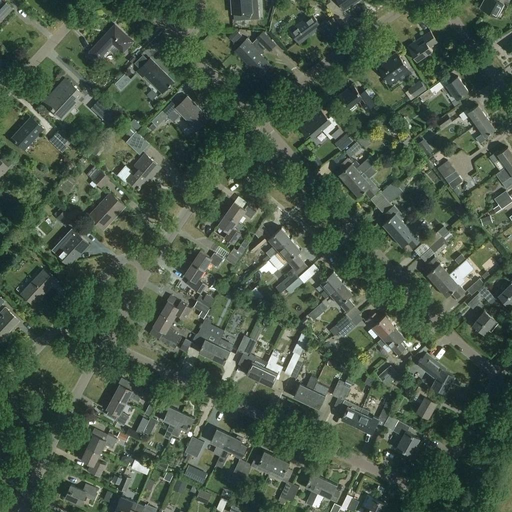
[(6,2),(3,0),(0,0),(0,23),(13,9),(6,2)]
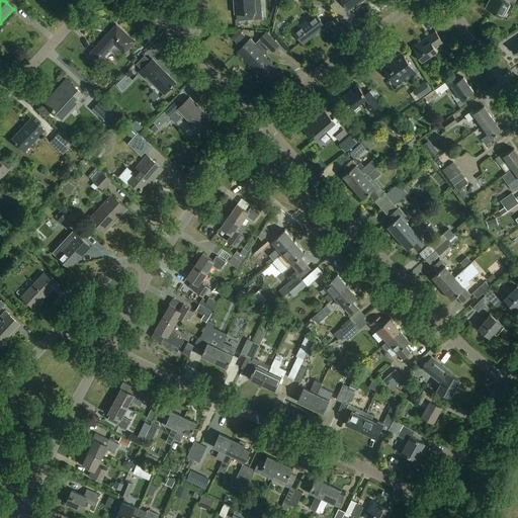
[(235,0),(236,13),(239,13),(239,19),(262,18),(261,0),(235,0)]
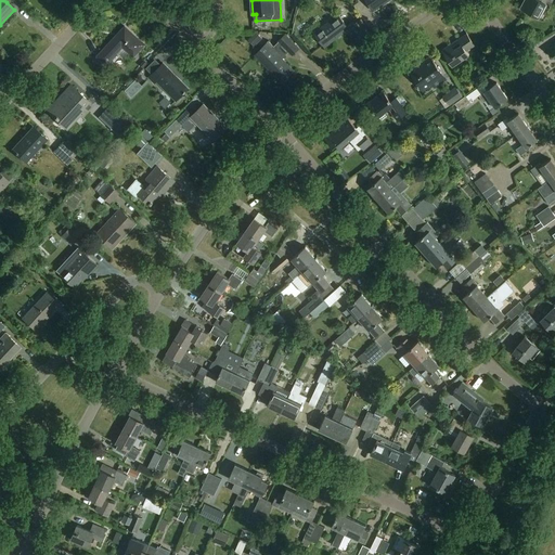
[(389,0),(365,0),(373,11),(389,0)]
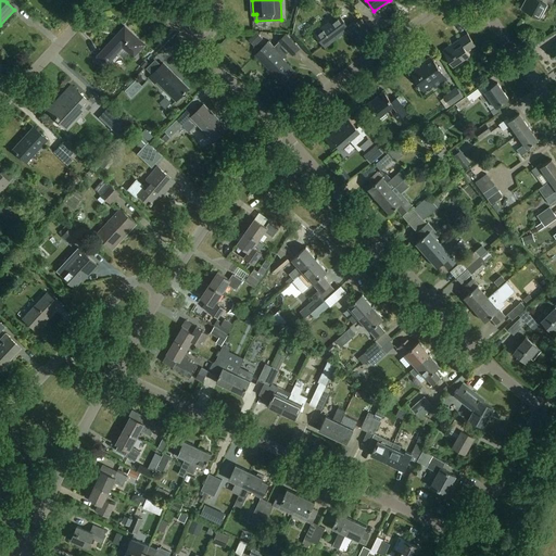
[(539,0),(526,0),(521,9),(540,19),(550,1),(553,3),(554,0),(539,0)]
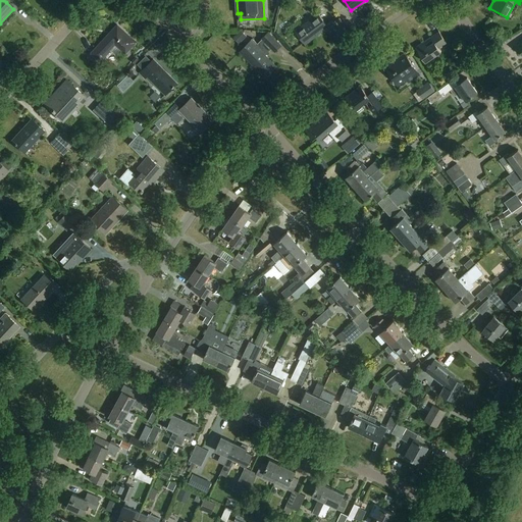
[(327,27),(318,14),(296,32),(305,44),(327,27)]
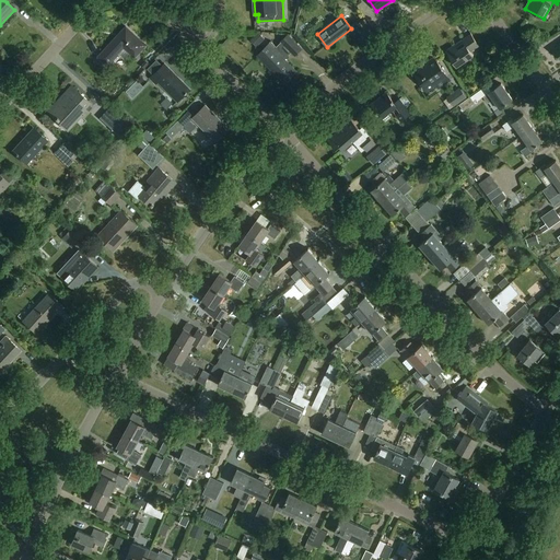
[(147,45),(126,26),(97,57),(101,60),(98,62),(107,70),(114,63),(112,60),(124,47),(135,57),(147,45)]
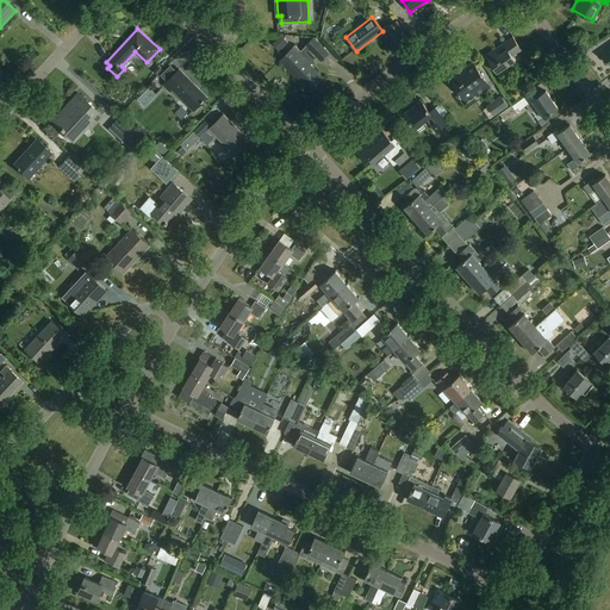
[(282,36),(273,44),(281,51),(290,43),(282,36)]
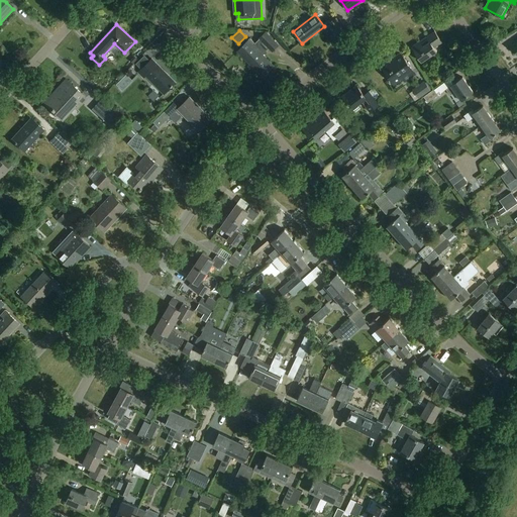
[(435,47),(442,42),(435,31),(412,47),(422,63),(437,52),(435,47)]
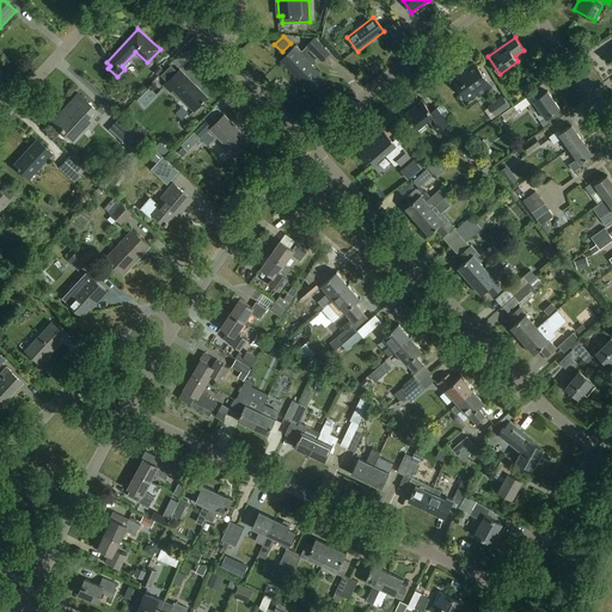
[(317,41),(312,41),(308,46),(303,51),(298,47),(282,61),(311,91),(324,78),(311,66),(319,57),(323,61),(330,54),(317,41)]
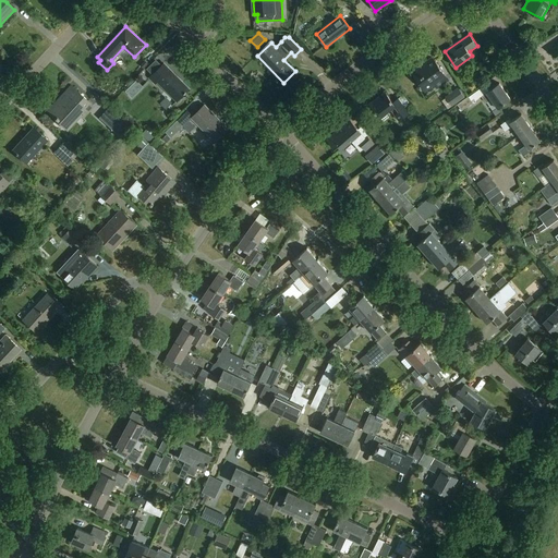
[(449,81),(445,76),(433,59),(413,73),(425,89),(434,84),(437,89),(449,81)]
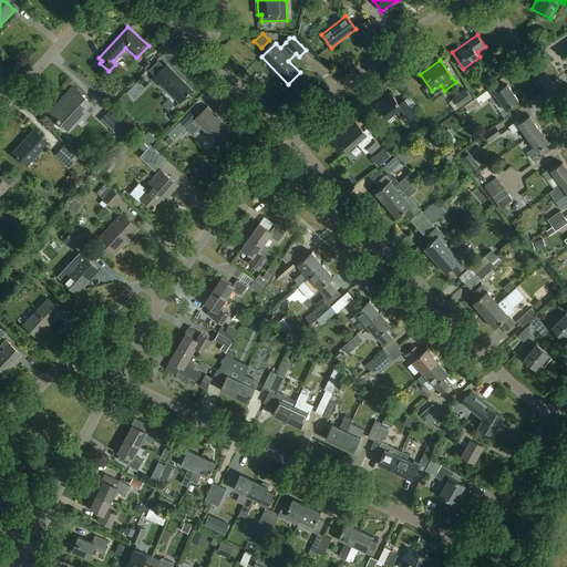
[(193,91),(166,64),(152,79),(158,85),(161,83),(181,103),(193,91)]
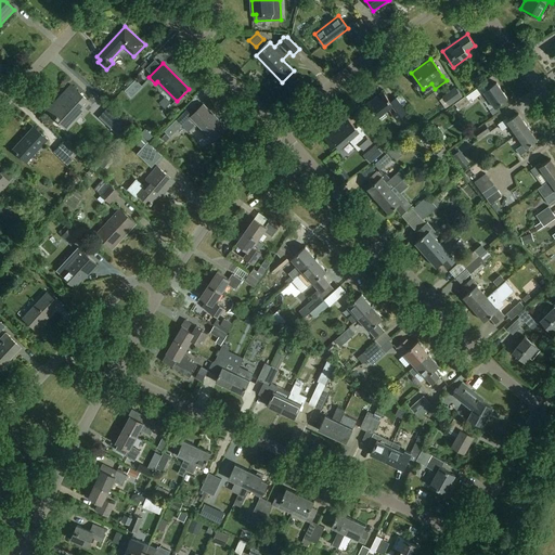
[(143,86),(137,79),(125,90),(131,98),(143,86)]
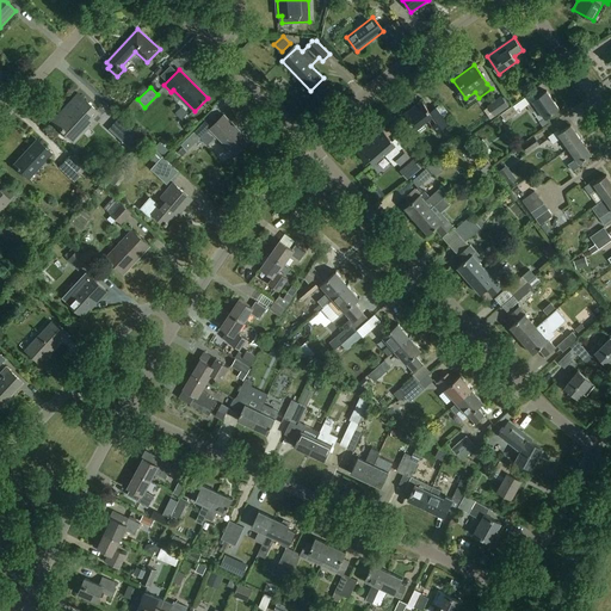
[(559,109),(547,92),(534,102),(534,103),(528,106),(532,113),(538,109),(545,118),(559,109)]
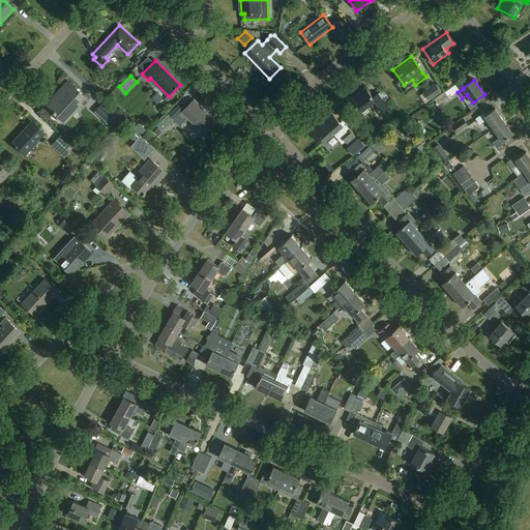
[(89,100),(67,81),(46,106),(64,123),(77,110),(79,112),(89,100)]
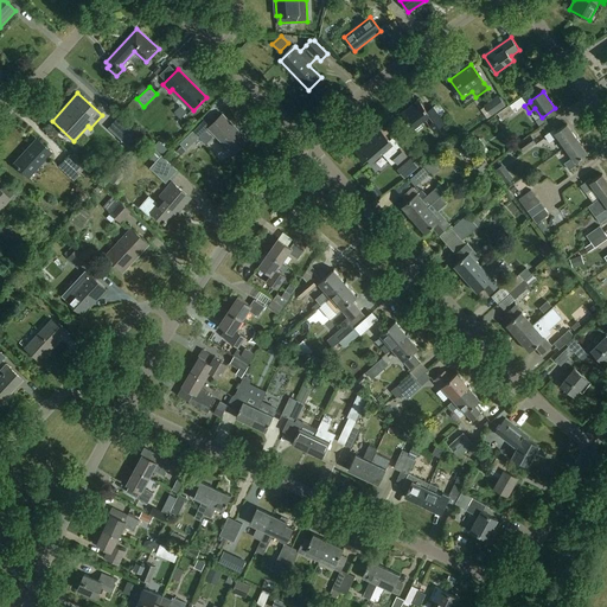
[(484,106),(492,115),(505,106),(498,95),(484,106)]
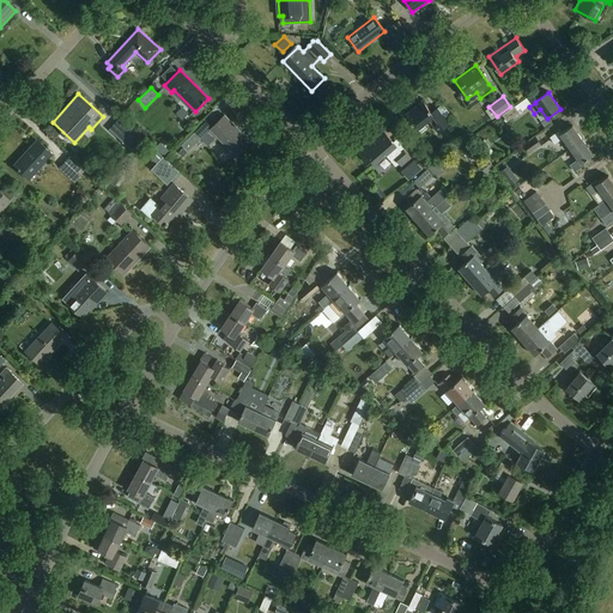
[(450,126),(448,121),(437,108),(432,113),(424,102),(406,115),(417,129),(429,121),(437,131),(439,134),(450,126)]
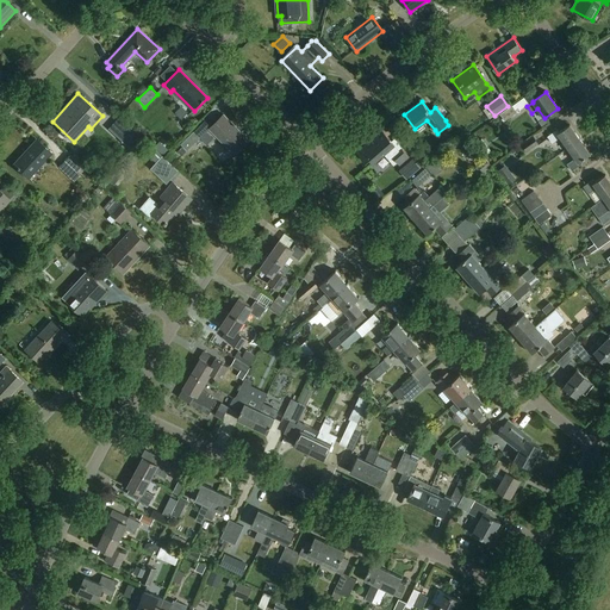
[(505,120),(517,112),(511,106),(500,114),(505,120)]
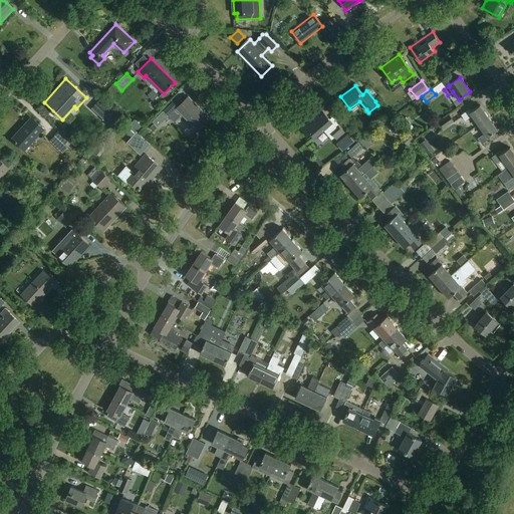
[(210,117),(189,96),(177,108),(198,130),(210,117)]
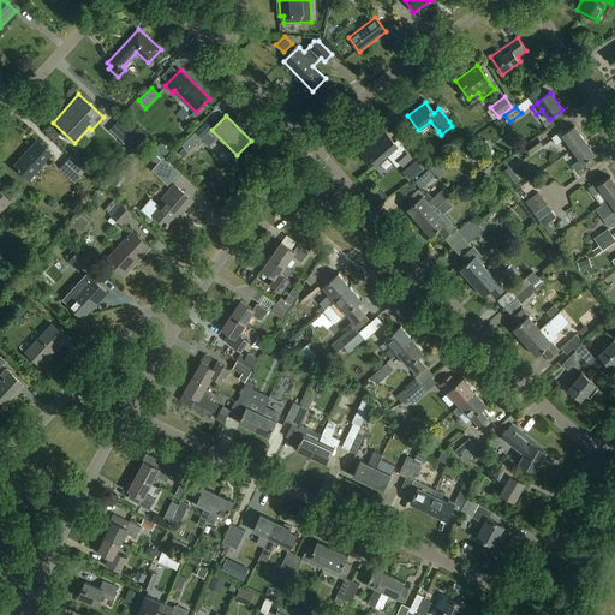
[(127,147),(138,135),(120,118),(109,130),(127,147)]
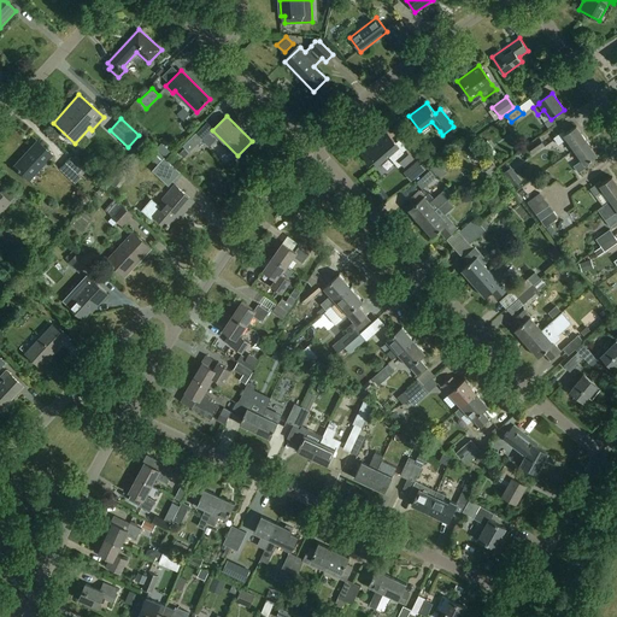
[(566,139),(575,150),(587,141),(576,127),(565,134),(564,131),(553,139),(558,145),(560,144),(560,142),(566,139)]
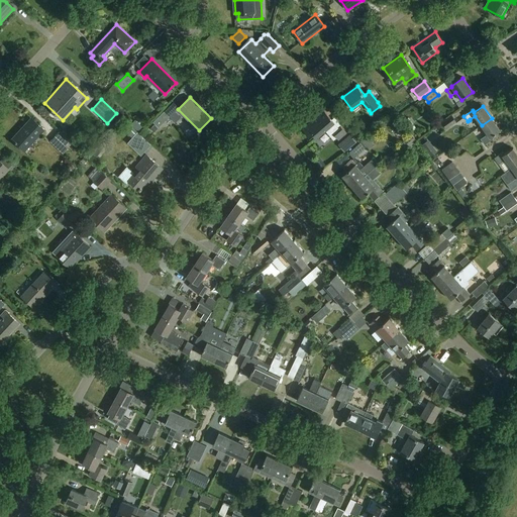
[(324,111),(306,126),(303,129),(310,138),(314,135),(317,138),(326,131),(329,135),(332,133),(338,140),(346,134),(340,126),(338,128),(334,123),(324,111)]
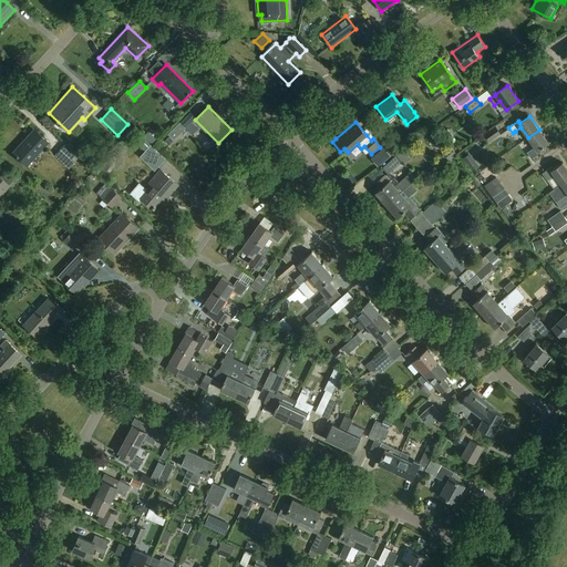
[(174,140),(186,129),(181,123),(168,134),(174,140)]
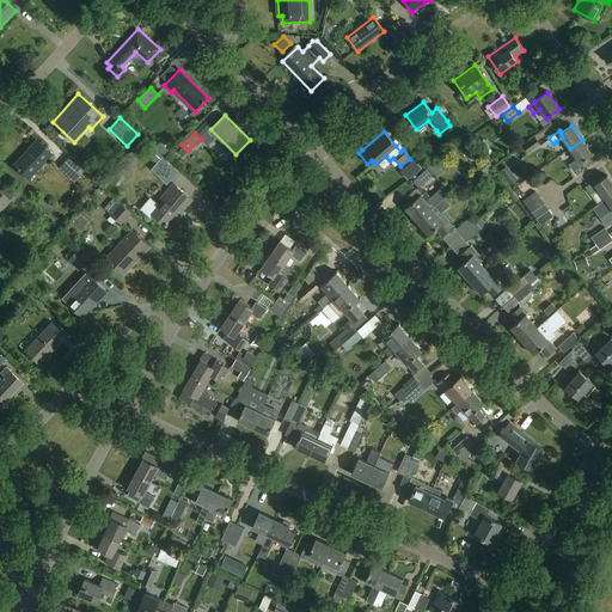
[(528,153),(540,144),(536,138),(524,146),(528,153)]
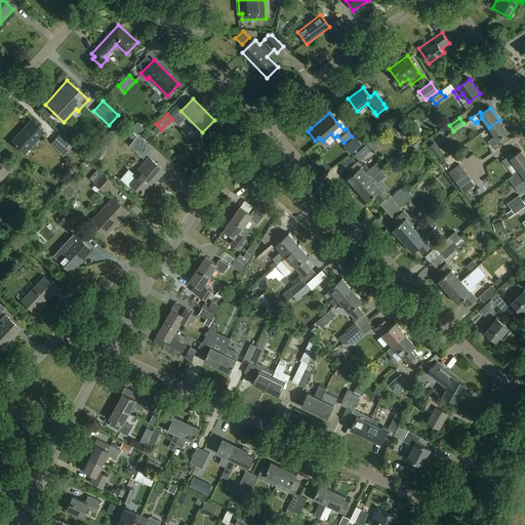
[(417,123),(415,119),(409,123),(412,127),(417,123)]
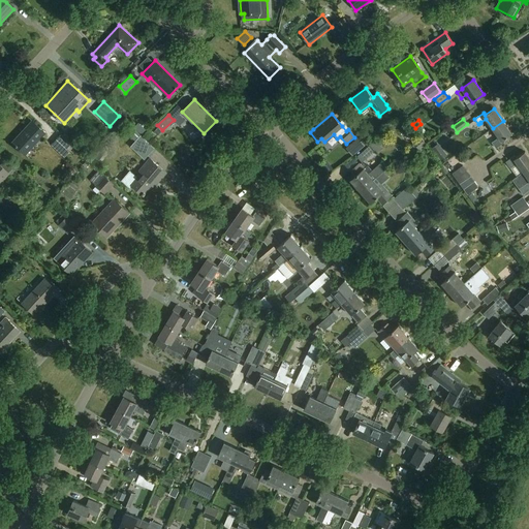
[(503,121),(493,128),(499,137),(494,142),(494,141),(492,143),(496,149),(504,143),(503,139),(511,133),(503,121)]
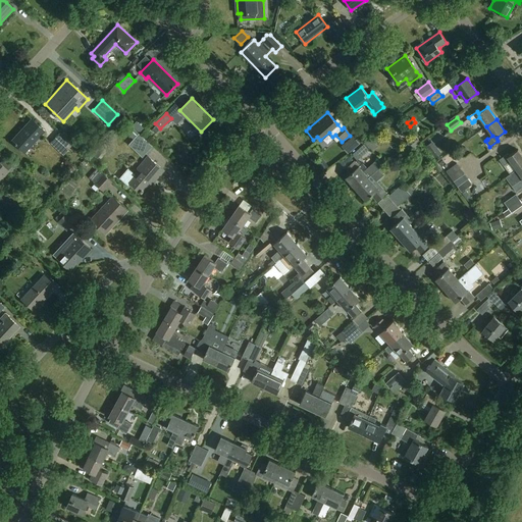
[(24,152),(44,132),(32,120),(12,141),(24,152)]
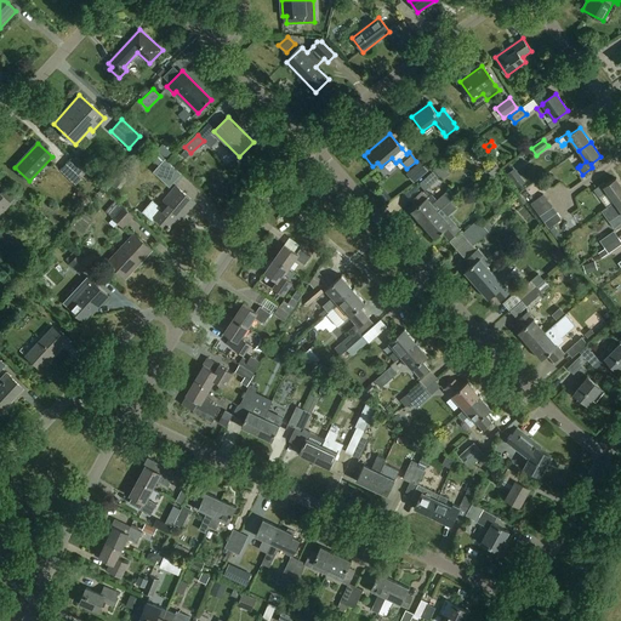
[(159,149),(153,157),(160,163),(154,170),(171,183),(183,171),(166,157),(159,149)]
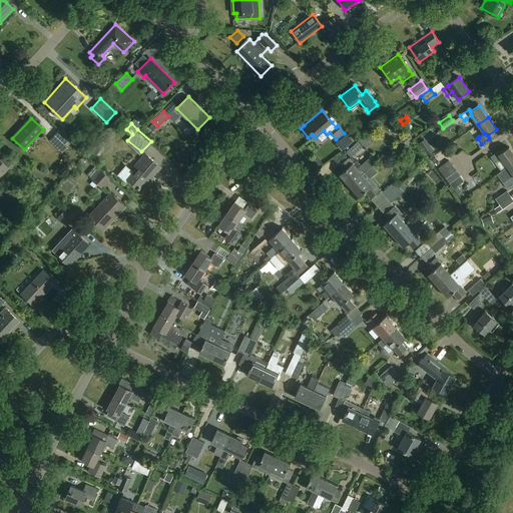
[(54,135),(56,136),(51,141),(59,149),(69,139),(58,130),(54,135)]
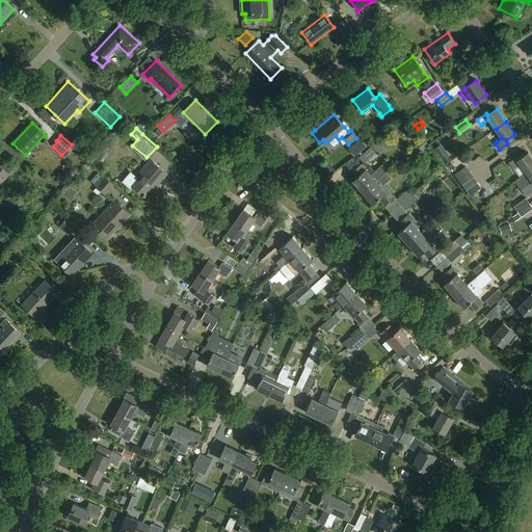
[(416,143),(419,148),(426,141),(422,137),(416,143)]
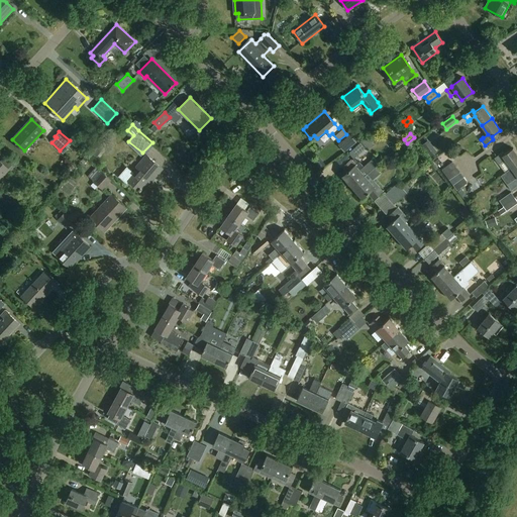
[(350,134),(342,141),(348,149),(357,142),(350,134)]
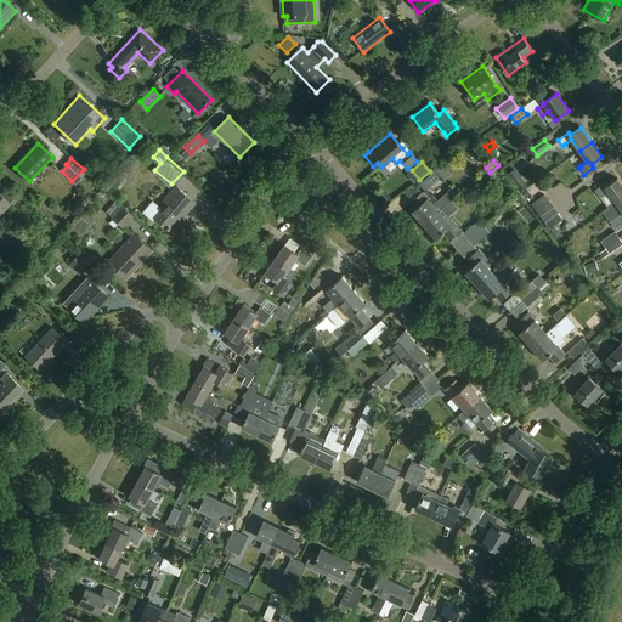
[(419,184),(425,191),(440,179),(442,181),(450,174),(441,164),(419,184)]
